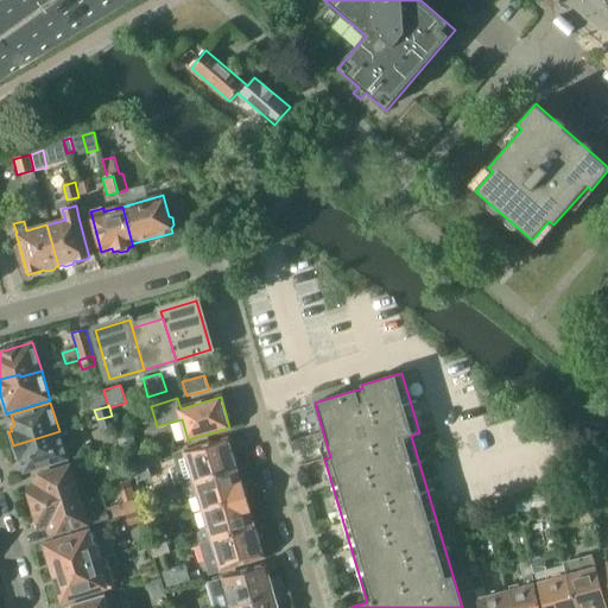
[(114,425),(112,416),(97,419),(100,430),(114,425)]
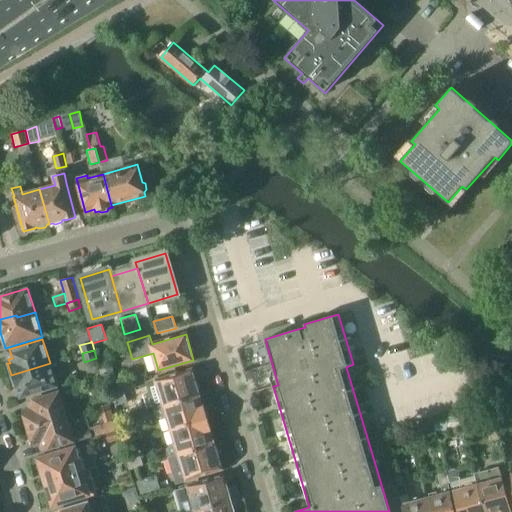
[(21,387),(23,397),(57,386),(50,363),(11,375),(14,386),(16,386),(17,389),(21,387)]
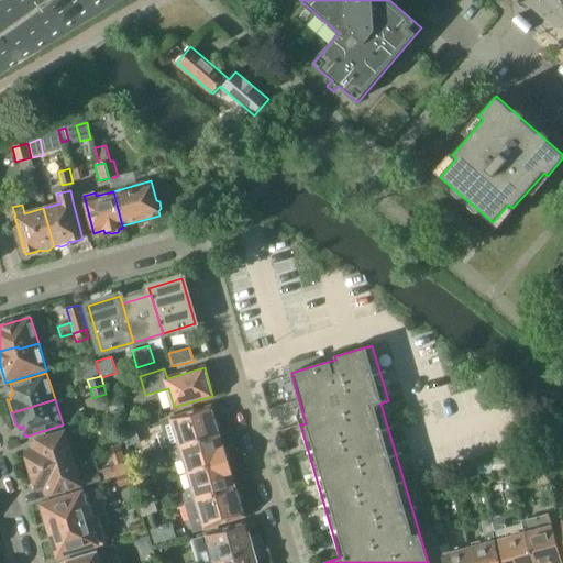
[(116,429),(130,426),(123,401),(109,405),(116,429)]
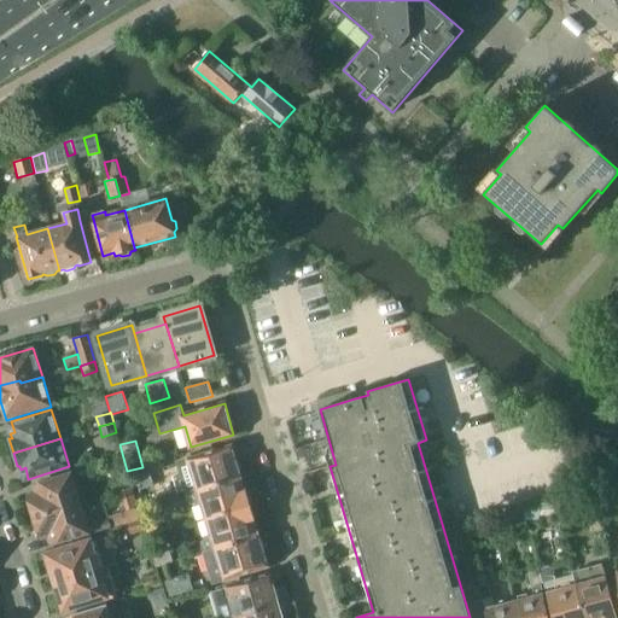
[(186,493),(197,489),(240,476),(232,447),(178,462),(186,493)]
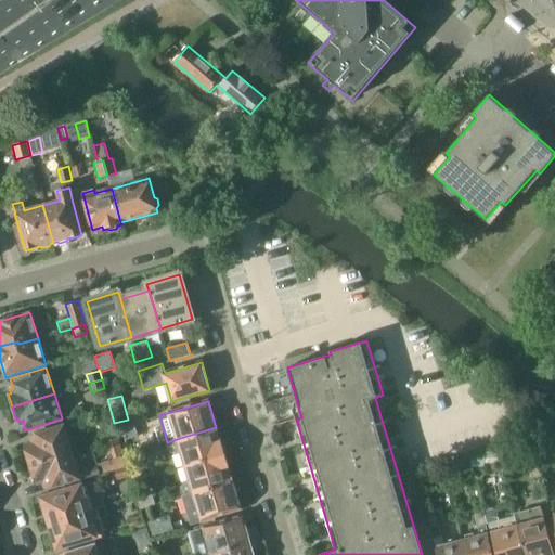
[(77,417),(68,421),(72,431),(80,428),(77,417)]
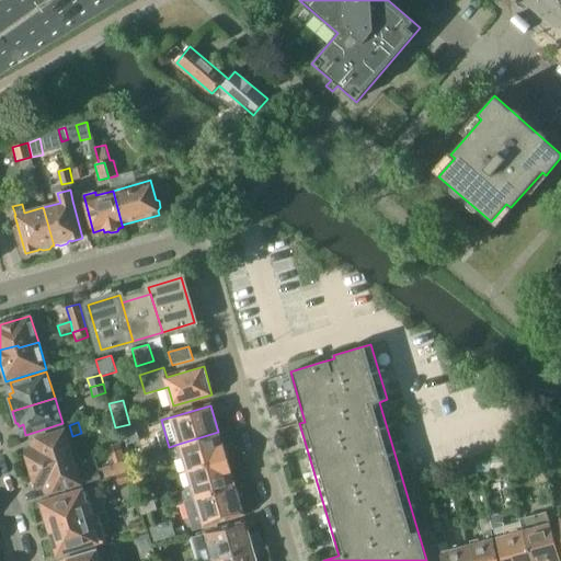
[(140,441),(136,427),(122,432),(126,445),(140,441)]
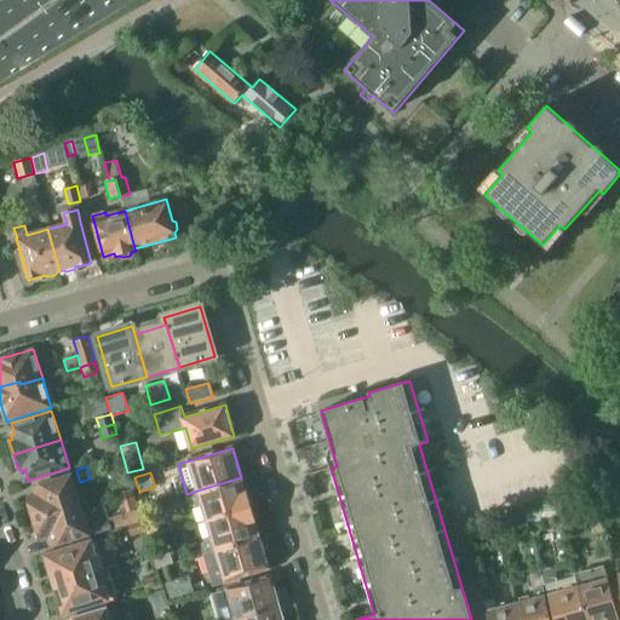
[(34,515),(34,518),(79,505),(70,477),(35,487),(39,497),(29,499),(30,504),(29,506),(30,514),(34,515)]
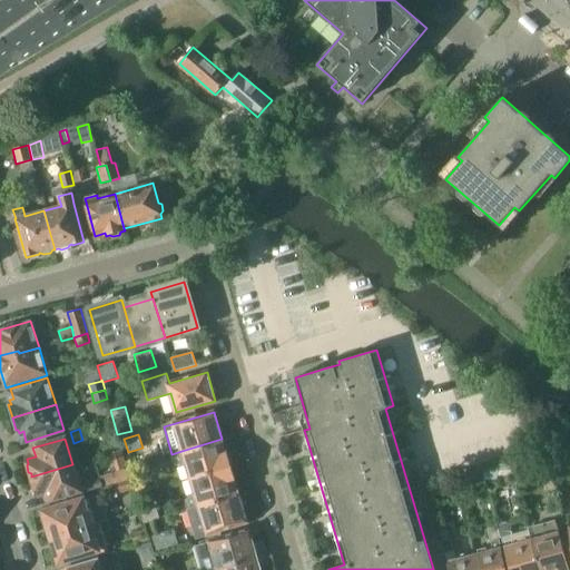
[(231,467),(222,439),(182,451),(190,478),(231,467)]
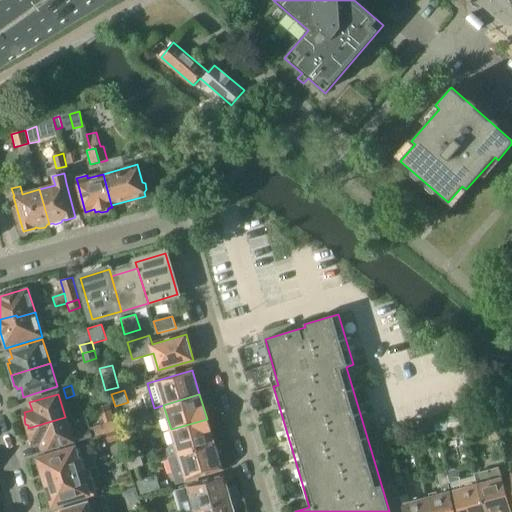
[(112,410),(110,404),(100,407),(101,413),(112,410)]
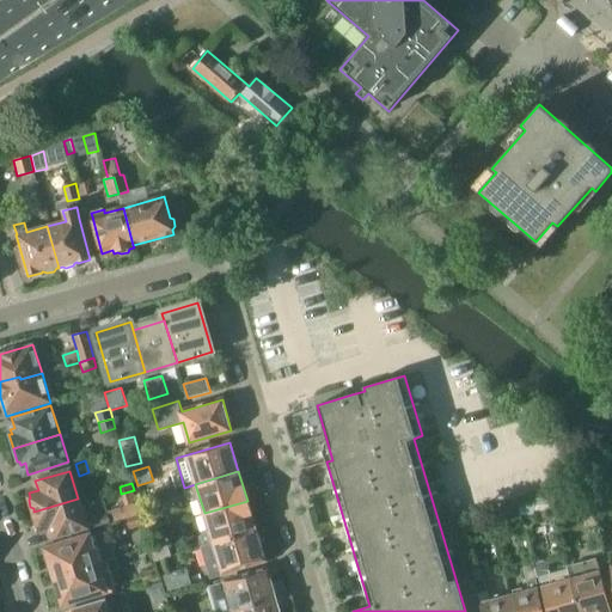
[(34,519),(35,525),(40,527),(41,532),(50,528),(53,537),(86,527),(78,499),(34,512),(35,515),(34,519)]
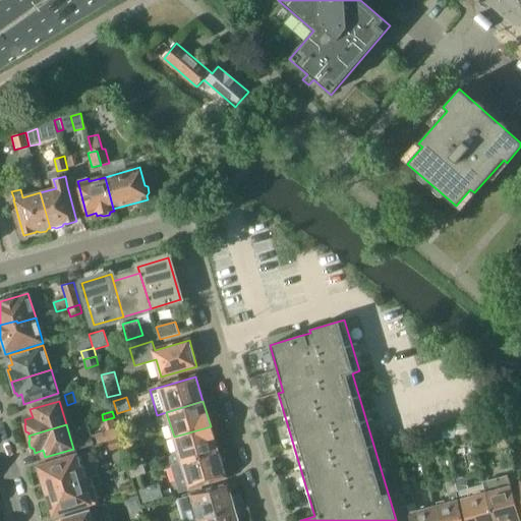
[(174,437),(181,462),(218,452),(211,426),(174,437)]
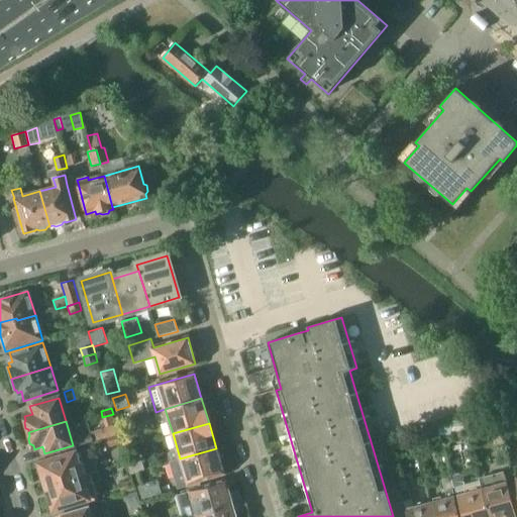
[(111,437),(111,436),(109,427),(95,431),(98,441),(106,438),(111,437)]
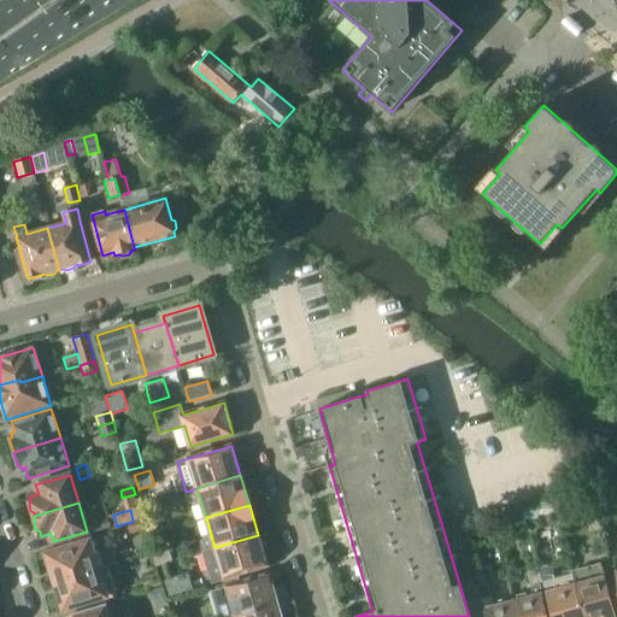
[(159,513),(142,518),(146,530),(147,536),(164,530),(159,513)]
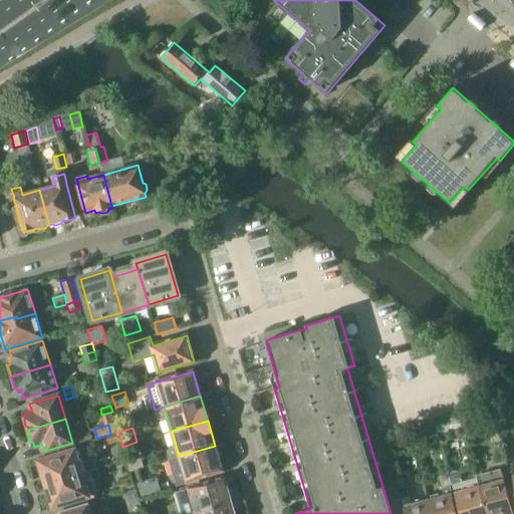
[(77,435),(79,445),(93,442),(90,431),(77,435)]
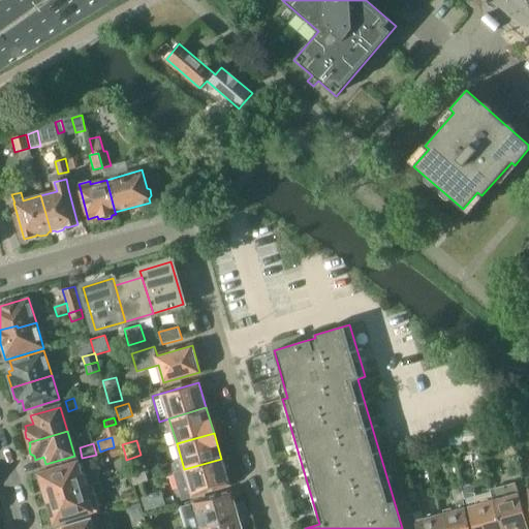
[(112,458),(125,455),(122,444),(114,446),(114,447),(109,448),(112,458)]
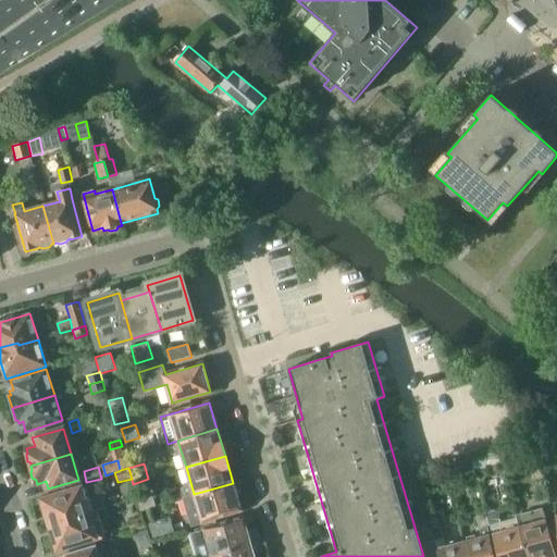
[(50,525),(106,508),(102,496),(98,497),(94,483),(41,499),(50,525)]
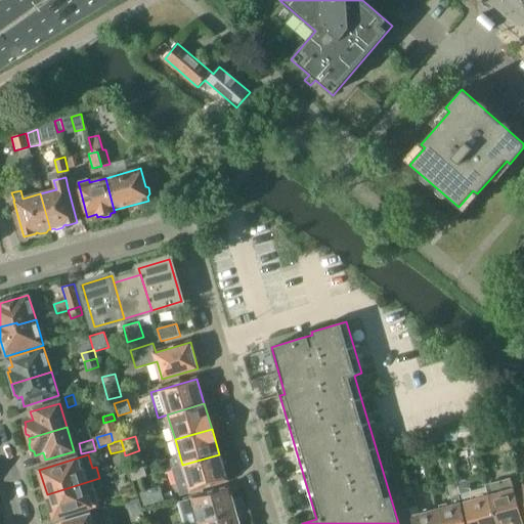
[(182,465),(190,490),(227,480),(219,454),(182,465)]
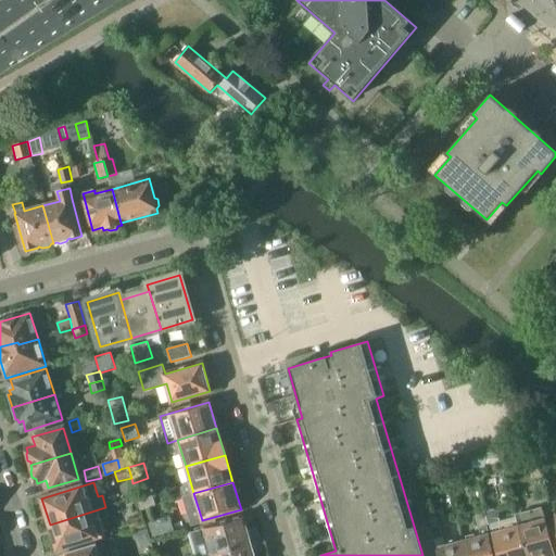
[(152,494),(138,500),(141,510),(156,505),(152,494)]
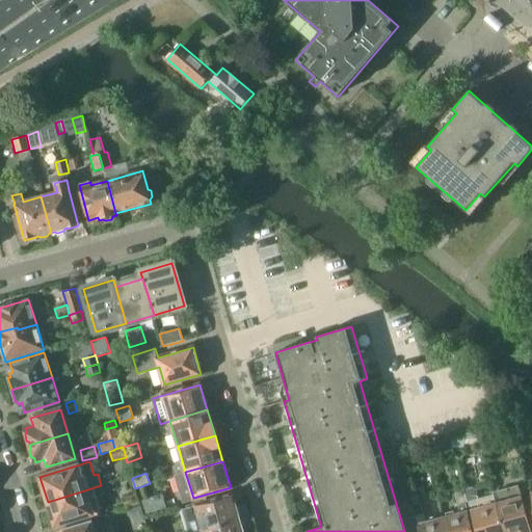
[(463,490),(470,511),(470,510),(476,531),(503,531),(494,493),(493,493),(494,495),(478,499),(476,487),(473,488),(472,483),(468,484),(467,479),(461,481),(463,490)]
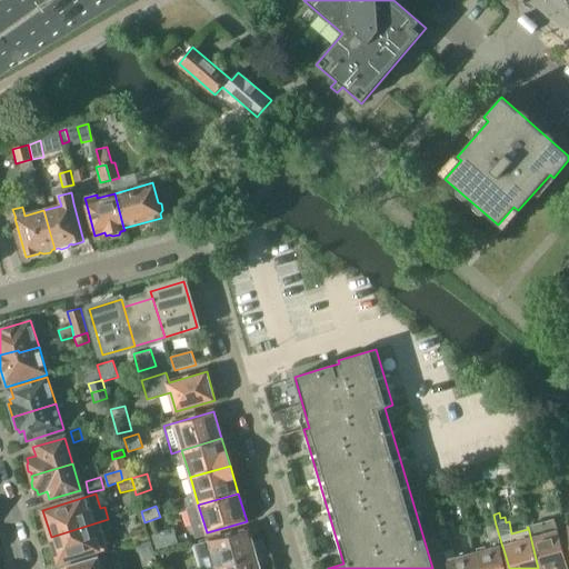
[(99,550),(98,548),(107,545),(103,531),(111,529),(108,519),(51,537),(59,562),(99,550)]
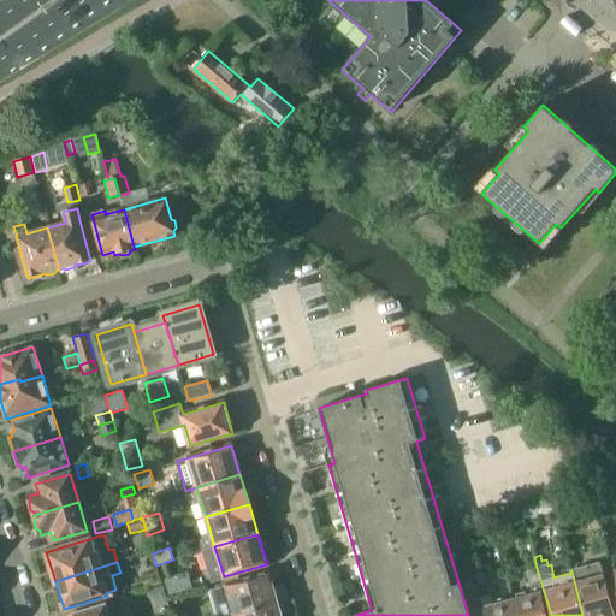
[(612,615),(615,615),(604,575),(600,562),(572,570),(582,615),(612,615)]
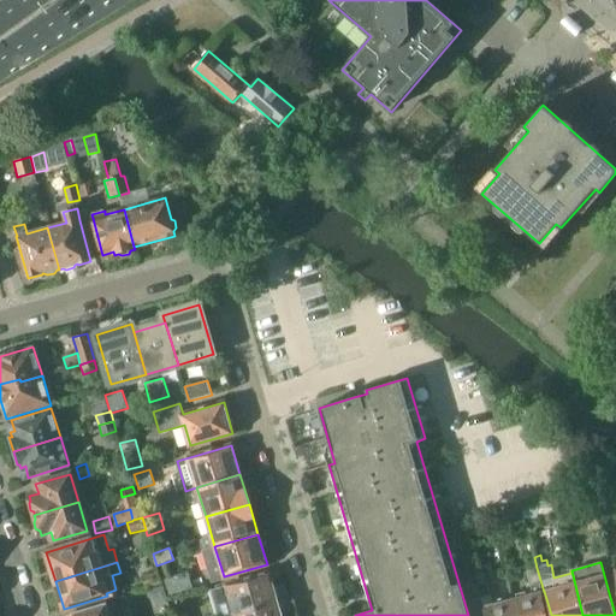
[(513,599),(516,615),(548,615),(543,592),(544,592),(537,568),(526,570),(532,594),(513,599)]
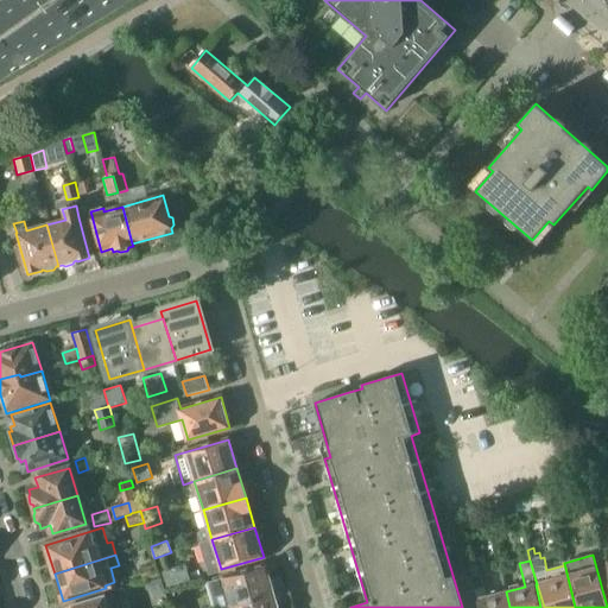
[(160,575),(157,563),(141,569),(144,580),(160,575)]
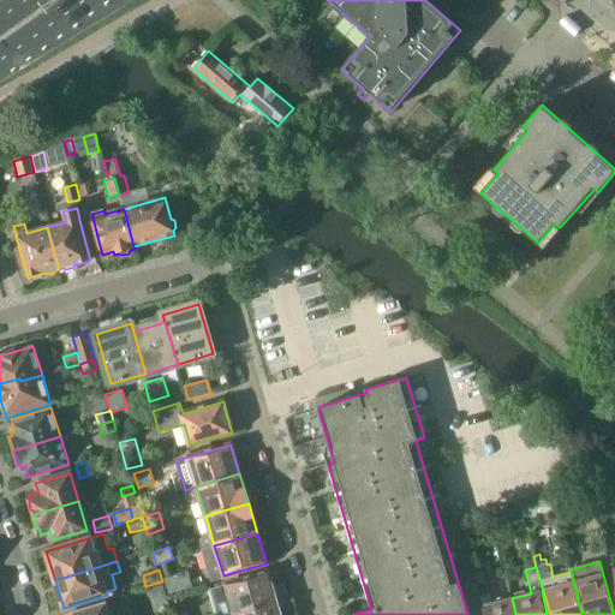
[(187,571),(163,578),(169,595),(193,587),(187,571)]
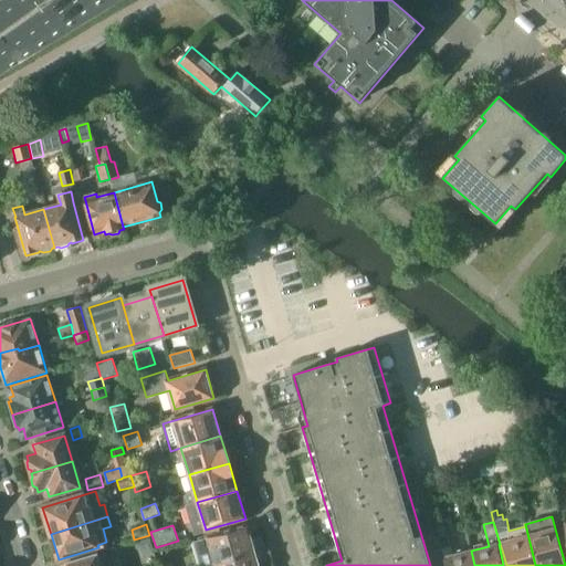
[(211,549),(216,565),(255,554),(248,525),(191,542),(196,554),(211,549)]
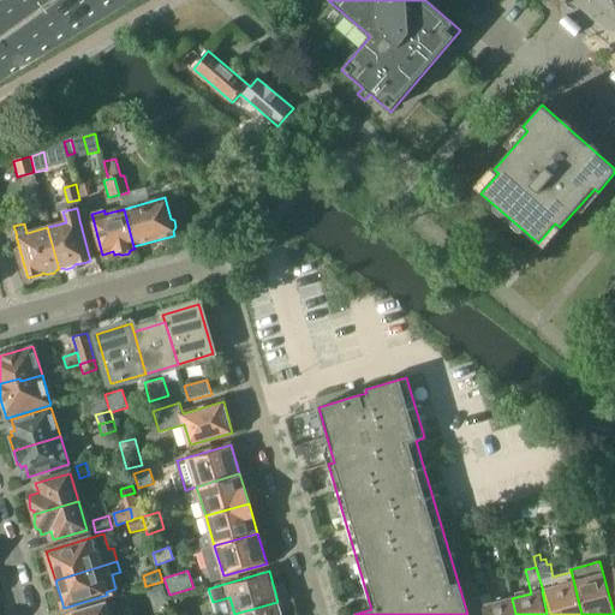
[(515,614),(512,598),(493,604),(487,580),(476,583),(483,614),(515,614)]
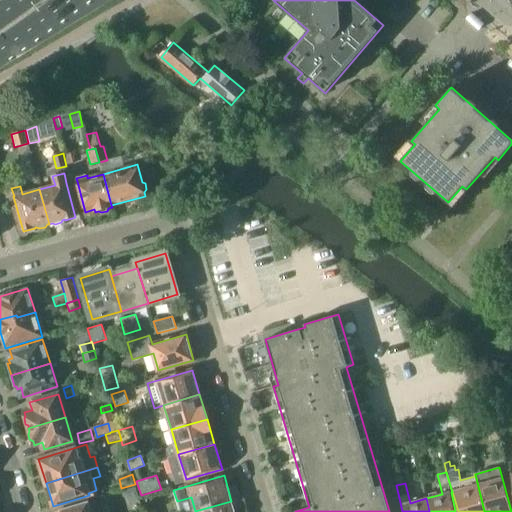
[(137,491),(126,495),(129,505),(140,501),(137,491)]
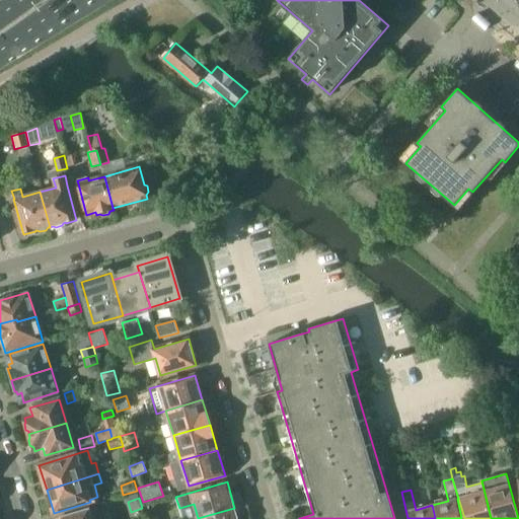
[(56,518),(101,518),(100,511),(94,508),(90,509),(89,509),(56,518)]
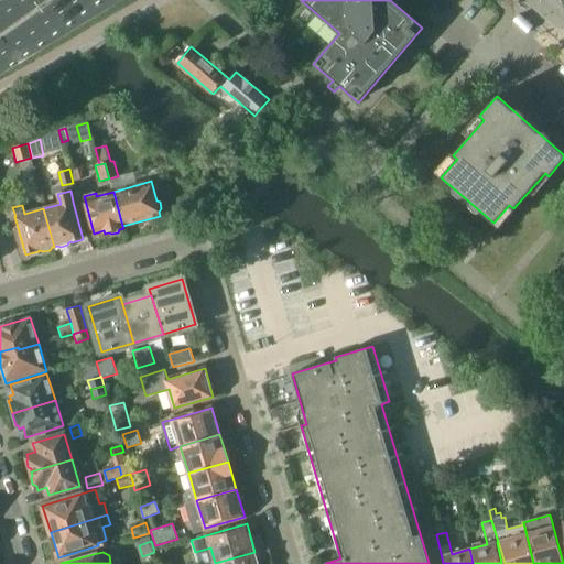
[(215,563),(258,563),(255,552),(215,563)]
